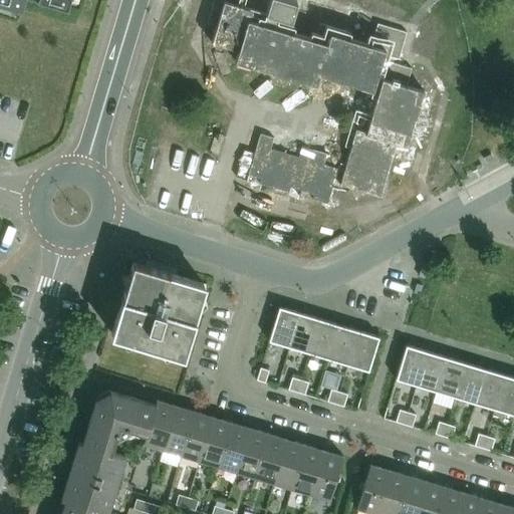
[(0,0),(0,3),(21,9),(23,0),(39,0),(67,8),(68,0),(0,0)]
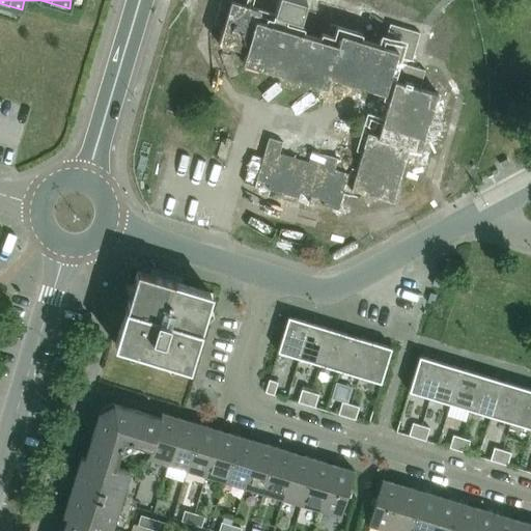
[(227,0),(220,26),(348,63),(311,188),(395,213),(446,38),(416,30),(414,36),(288,0),(227,0)]
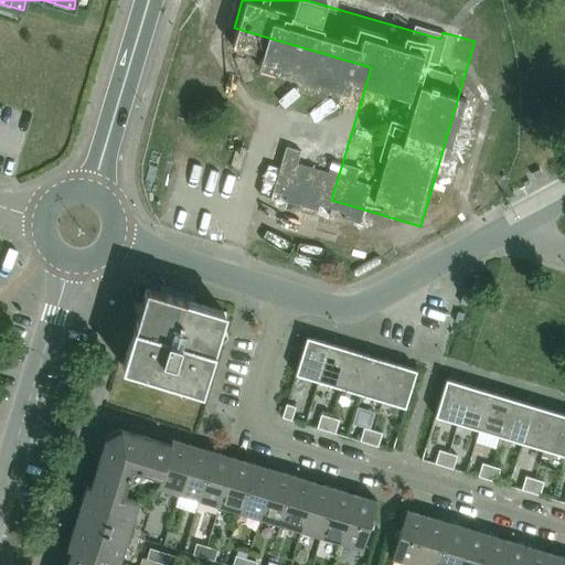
[(134,327),(121,369),(202,393),(215,351),(214,351),(226,312),(146,288),(134,327)]
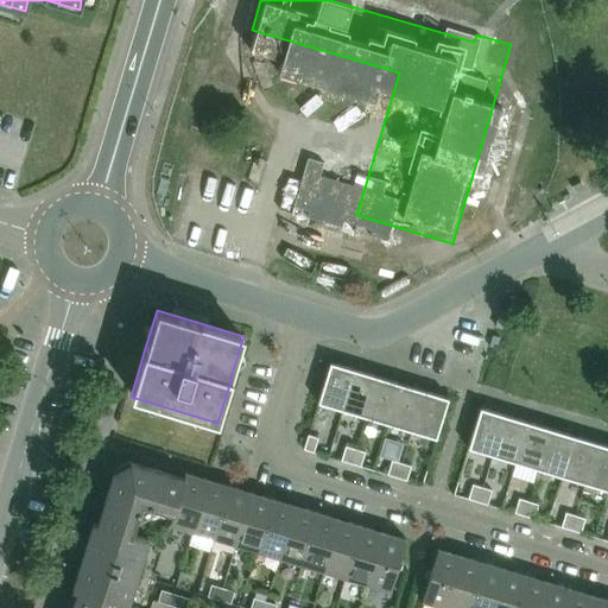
[(317,403),(341,410),(354,369),(330,362),(317,403)]
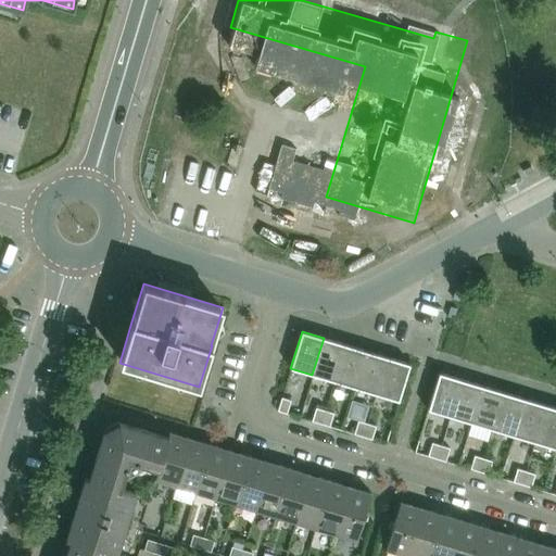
[(312,375),(333,381),(344,344),(324,338),(312,375)]
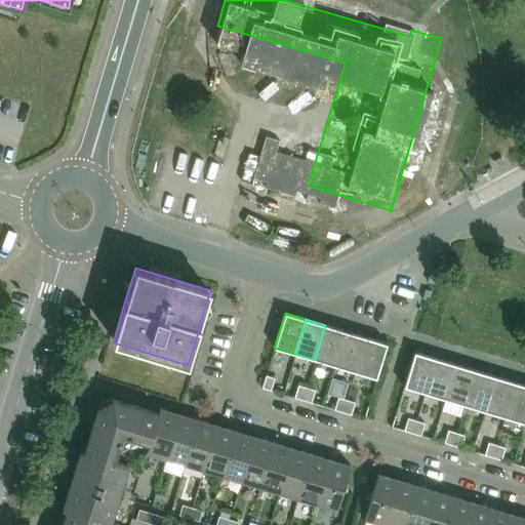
[(346,331),(325,325),(315,360),(335,366),(346,331)]
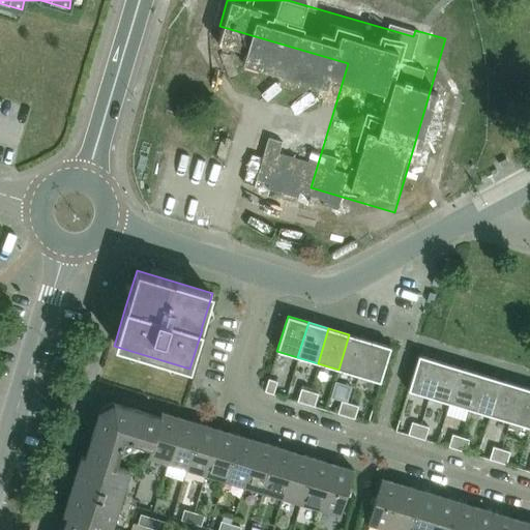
[(370,341),(349,334),(339,370),(359,376),(370,341)]
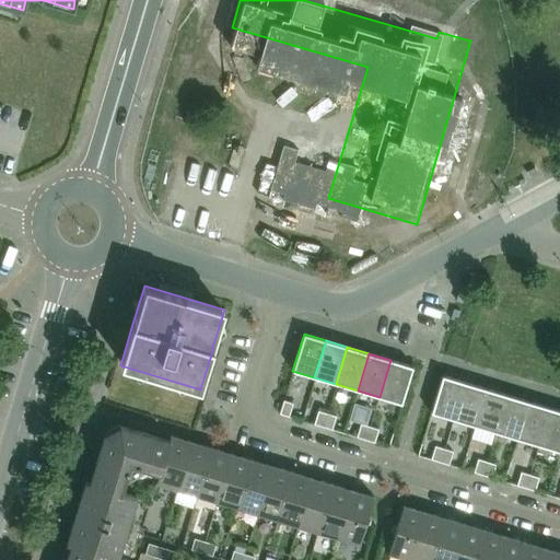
[(412,366),(391,360),(380,397),(401,404),(412,366)]
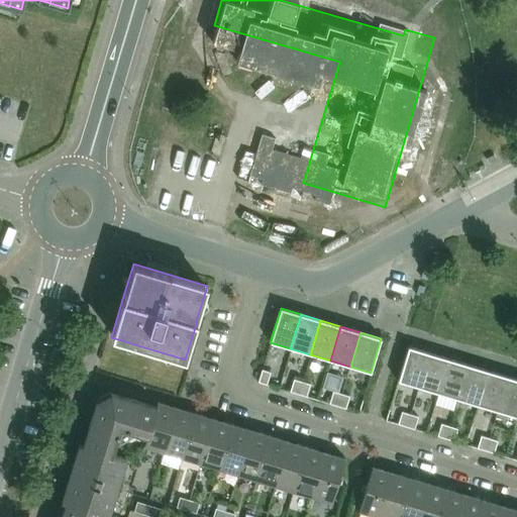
[(398,381),(417,387),(428,352),(408,346),(398,381)]
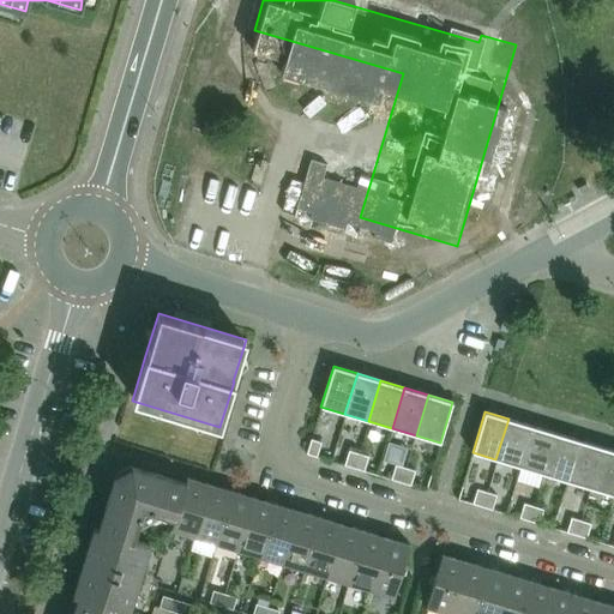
[(531,426),(509,419),(495,459),(519,467),(531,426)]
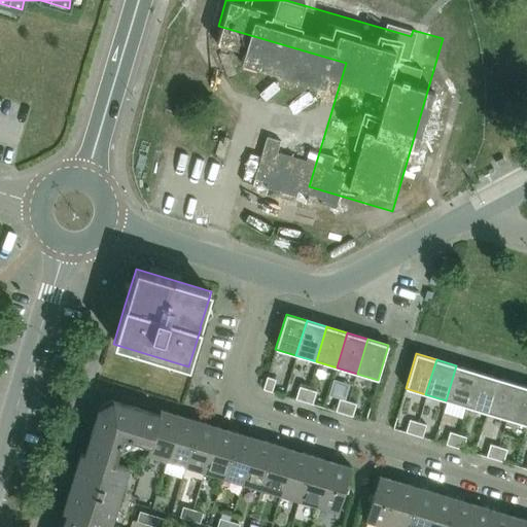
[(477,372),(456,365),(446,400),(466,407),(477,372)]
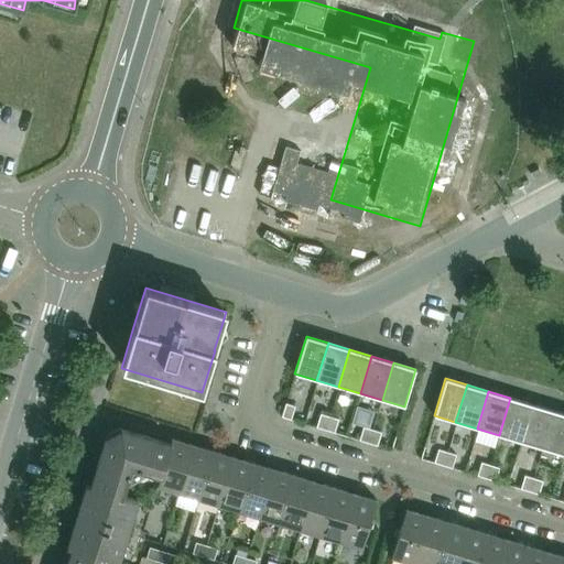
[(532,404),(510,398),(499,435),(521,442),(532,404)]
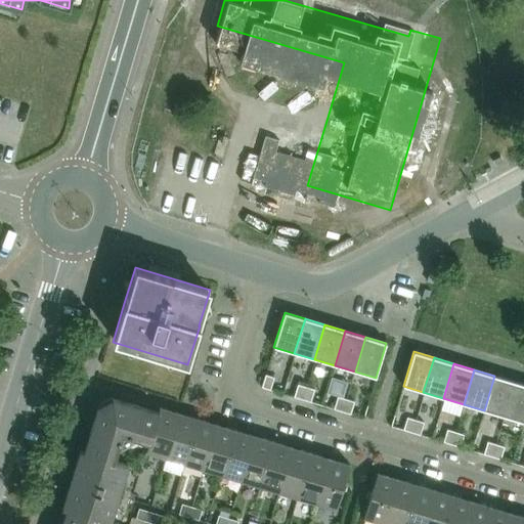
[(261,387),(270,389),(273,377),(265,375),(261,387)]
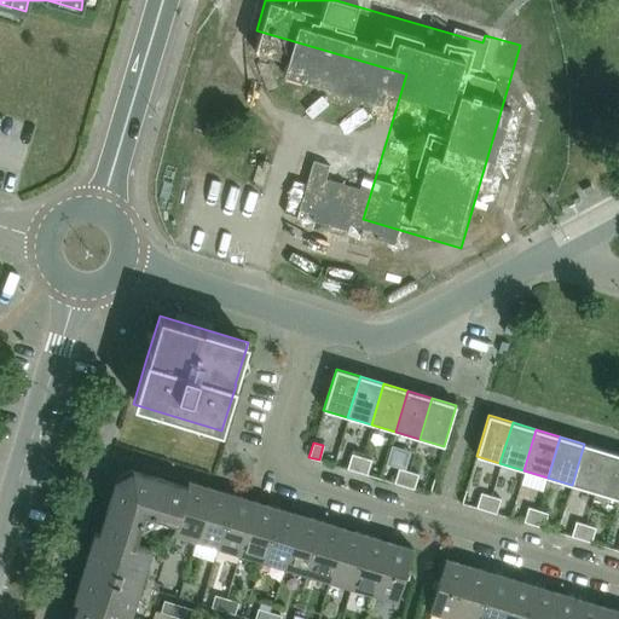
[(608,451),(584,444),(572,485),(595,492),(608,451)]
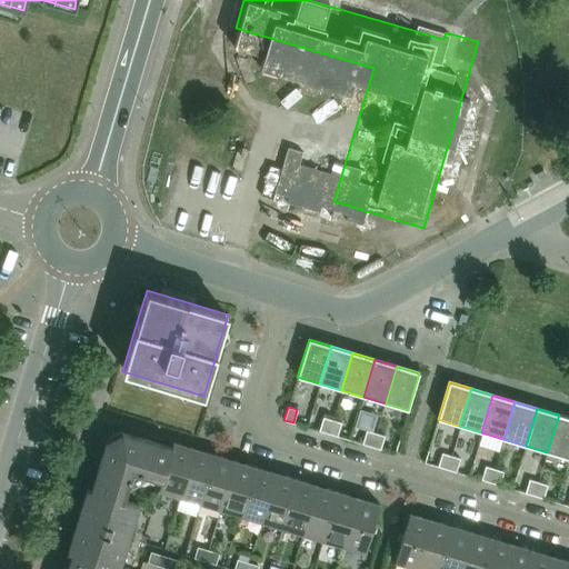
[(568,417),(559,415),(547,452),(568,458),(568,417)]
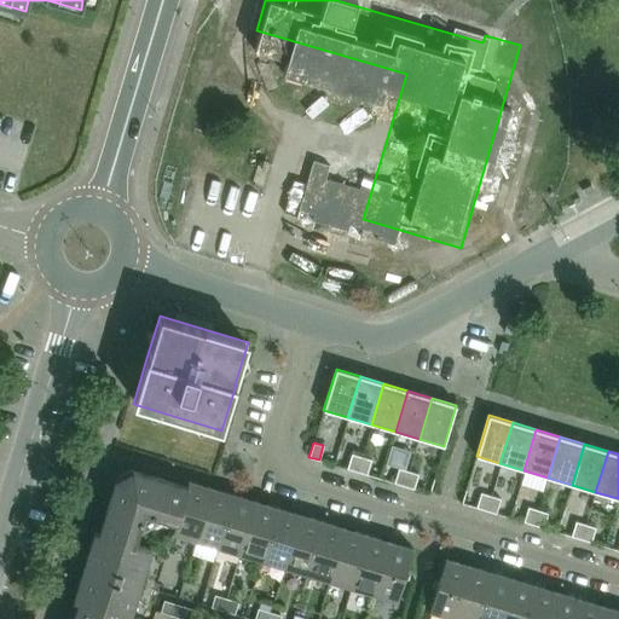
[(357,472),(362,456),(351,453),(347,468),(357,472)]
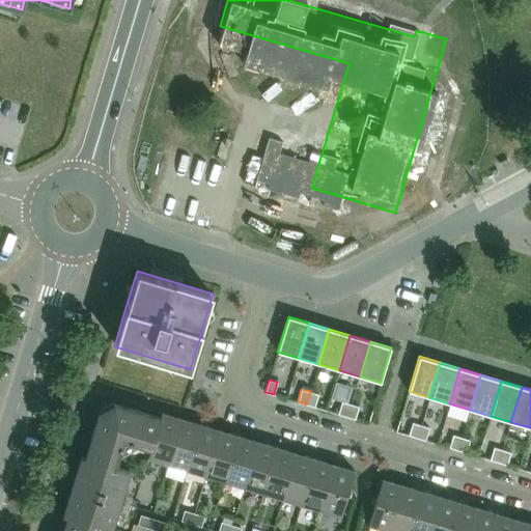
[(306,404),(314,407),(318,394),(310,391),(306,404)]
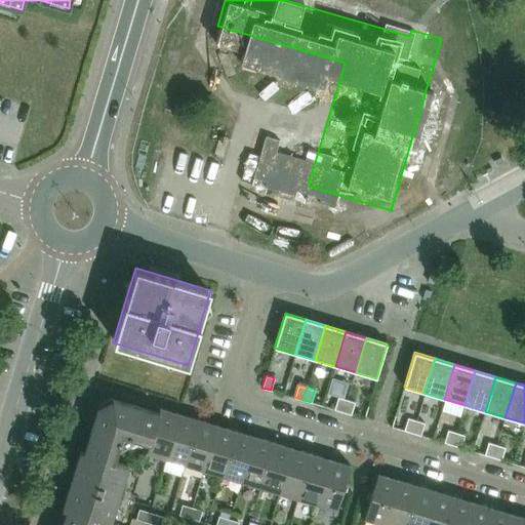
[(342,412),(347,399),(337,397),(334,409),(342,412)]
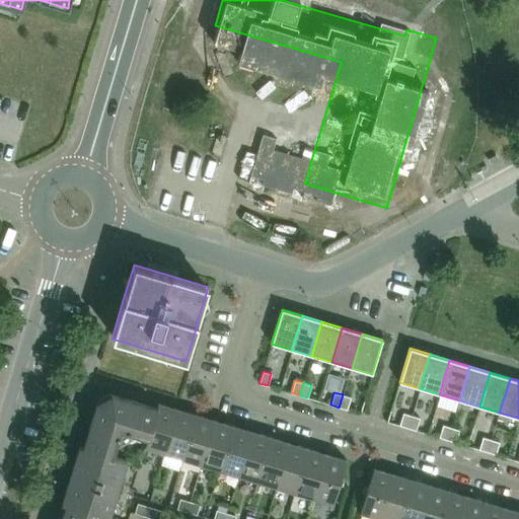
[(121,430),(147,437),(156,408),(110,394),(109,399),(101,403),(96,401),(83,447),(113,456),(121,430)]
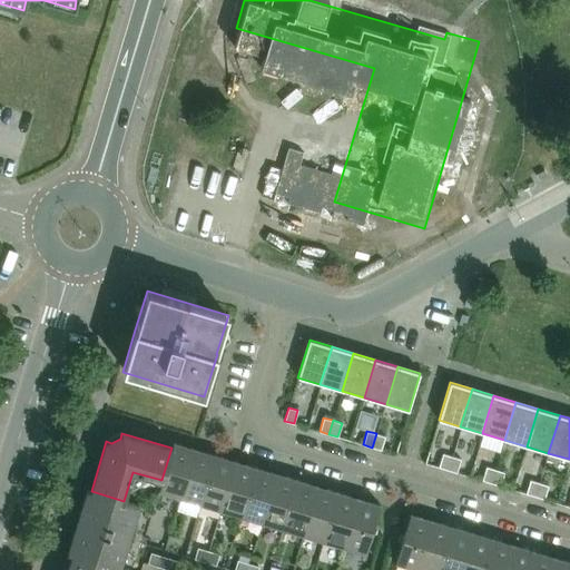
[(372,448),(381,450),(385,436),(376,433),(372,448)]
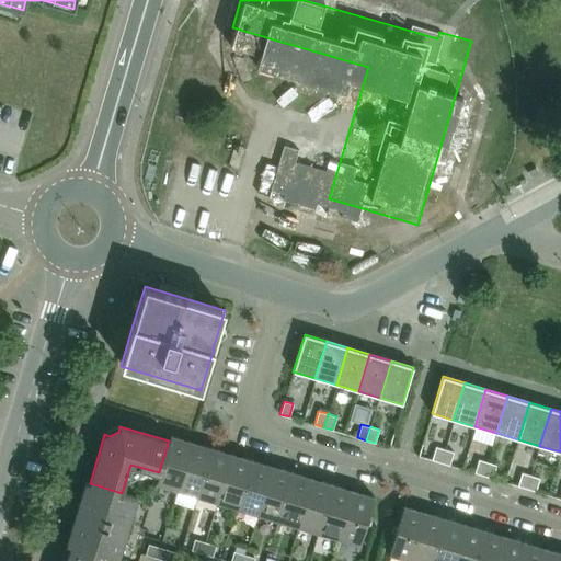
[(171,436),(169,441),(159,472),(156,483),(178,490),(192,442),(171,436)]
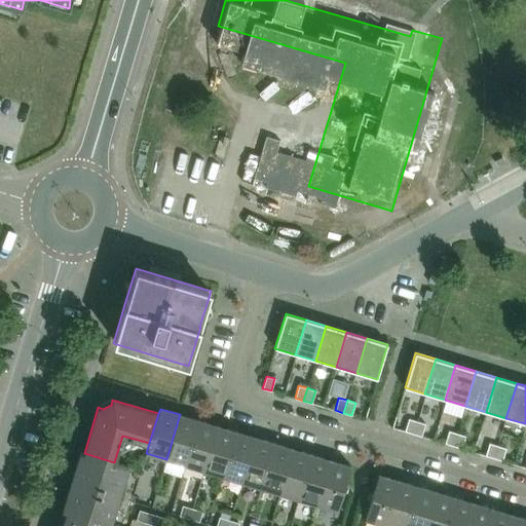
[(198,420),(180,414),(166,459),(185,464),(198,420)]
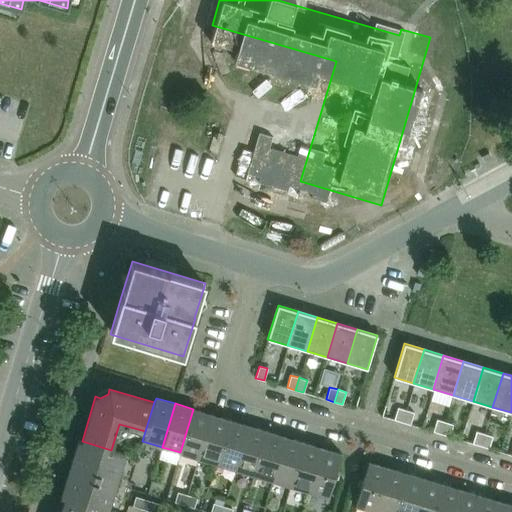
[(212,415),(193,409),(180,452),(198,458),(212,415)]
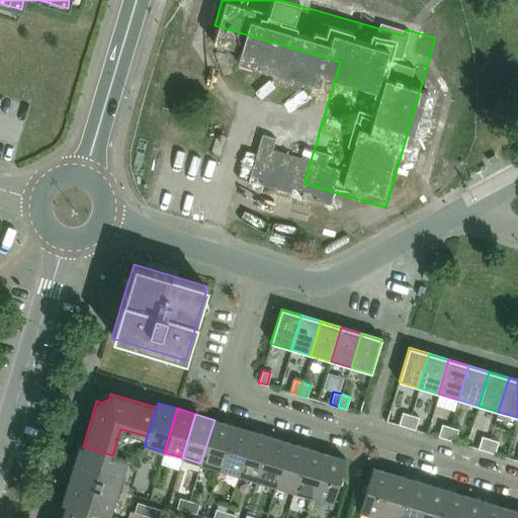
[(404,414),(400,425),(408,427),(411,416),(404,414)]
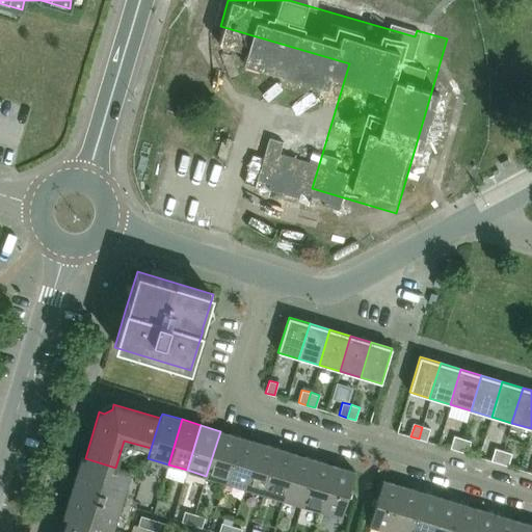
[(419,439),(426,442),(430,429),(422,427),(419,439)]
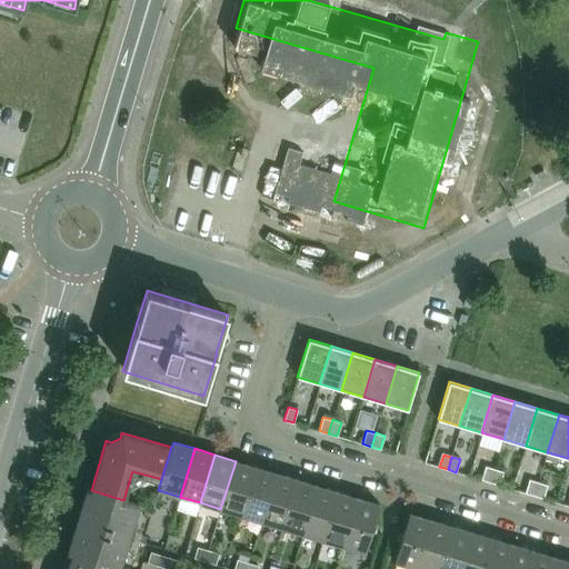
[(256,467),(236,461),(220,509),(241,515),(256,467)]
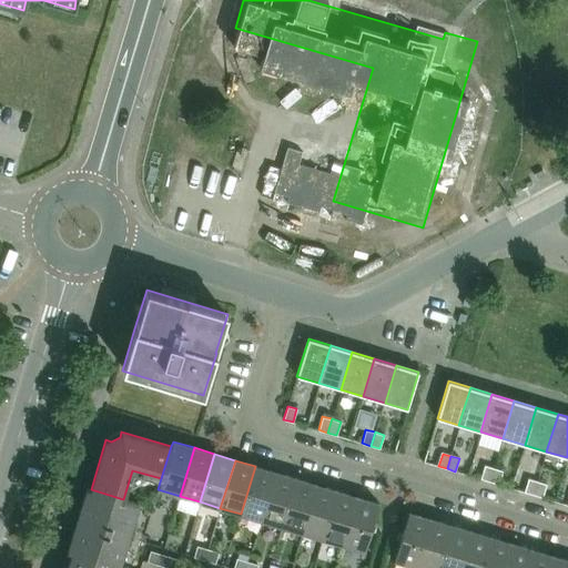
[(275,473),(255,466),(241,514),(261,520),(275,473)]
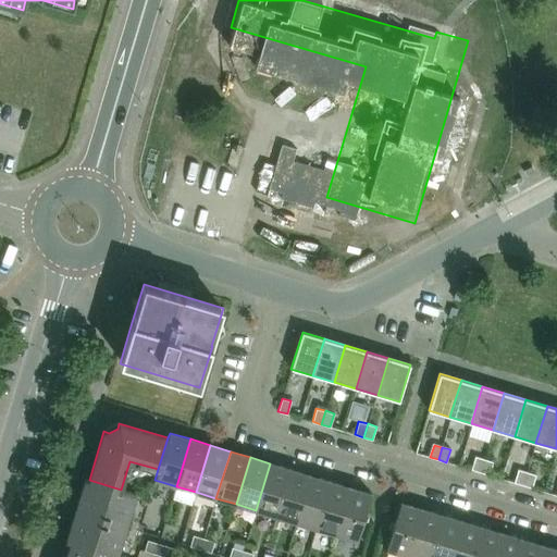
[(481,472),(484,460),(477,458),(472,470),(481,472)]
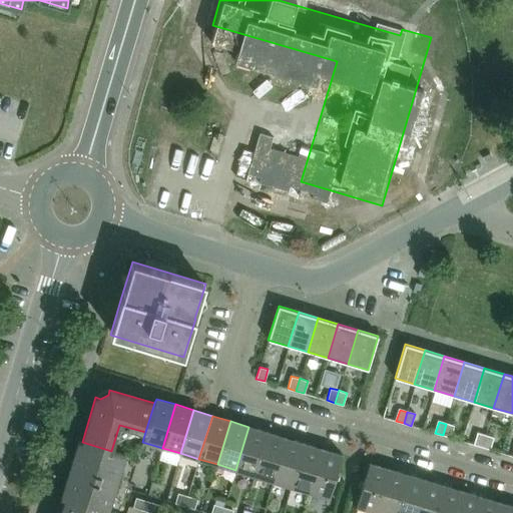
[(443,435),(451,437),(454,426),(446,424),(443,435)]
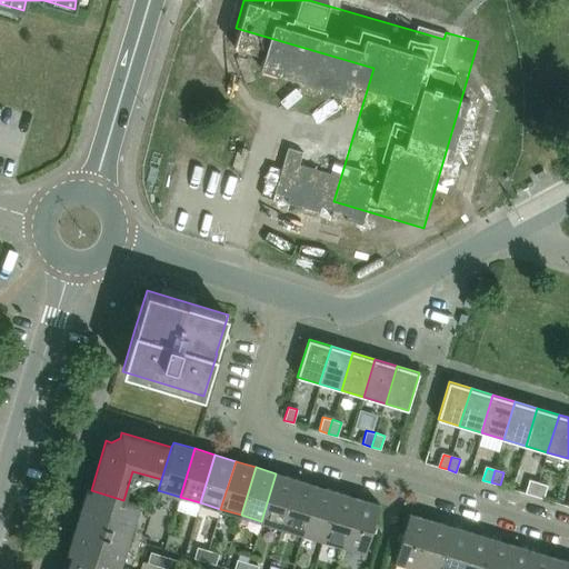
[(297,479),(276,473),(261,521),(282,528),(297,479)]
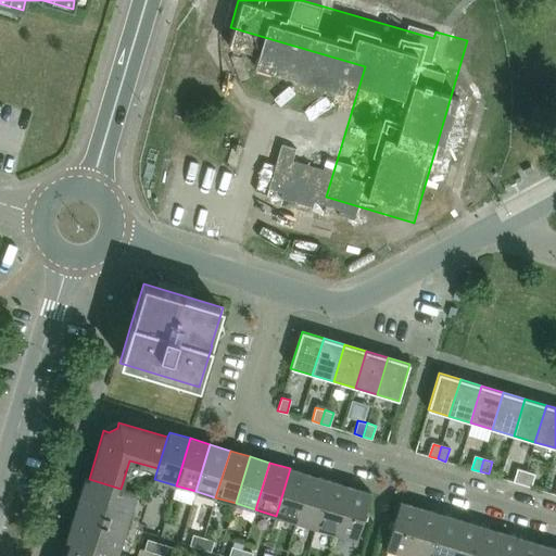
[(276,516),(295,521),(310,475),(290,468),(276,516)]
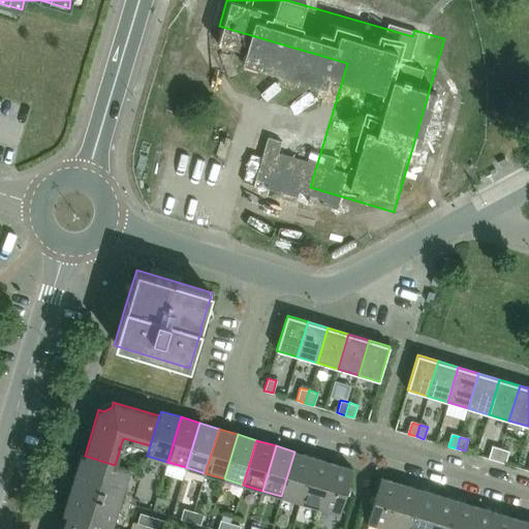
[(501,449),(493,446),(489,459),(497,461),(501,449)]
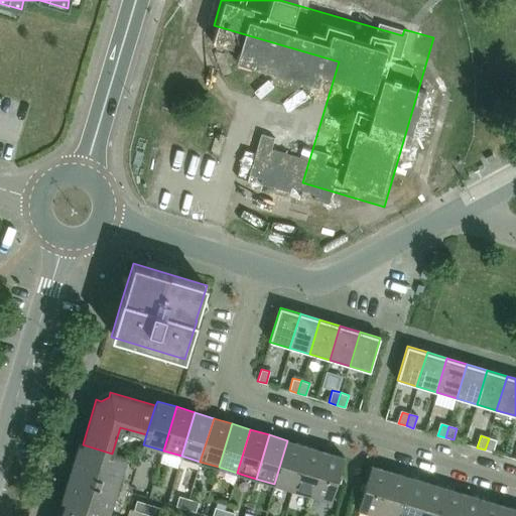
[(489,438),(485,449),(493,453),(497,440),(489,438)]
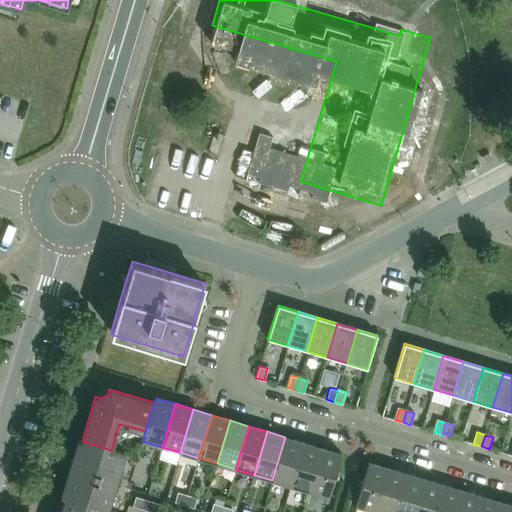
[(304,442),(285,437),(272,480),(290,486),(304,442)]
